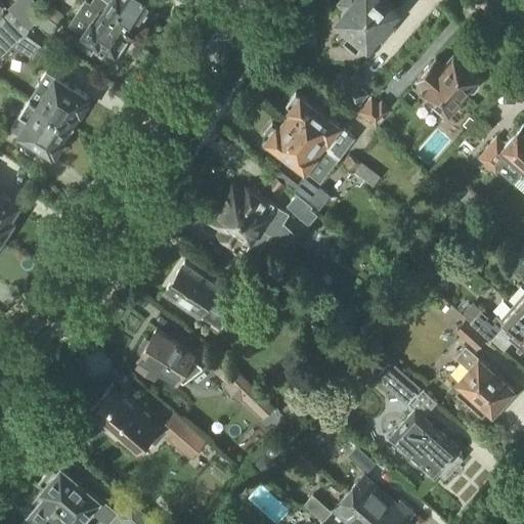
[(13,0),(9,5),(11,7),(30,26),(31,27),(33,23),(35,25),(42,13),(40,11),(27,0),(13,0)]
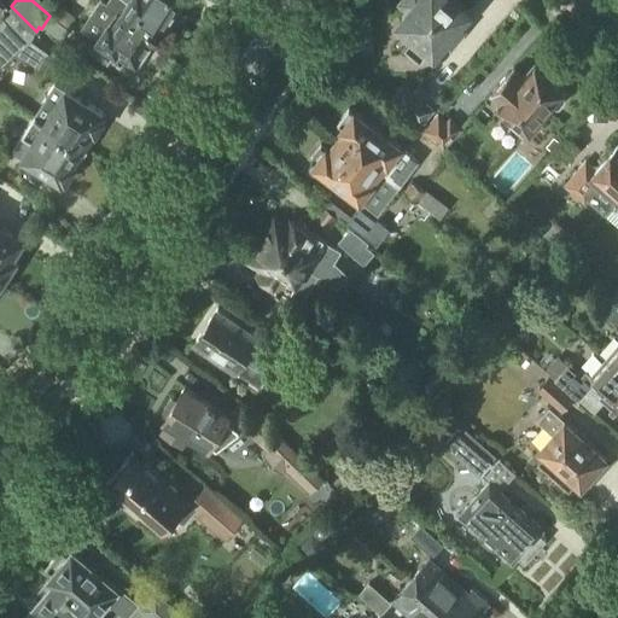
[(163,25),(164,23),(179,0),(126,0),(128,1),(128,3),(163,25)]
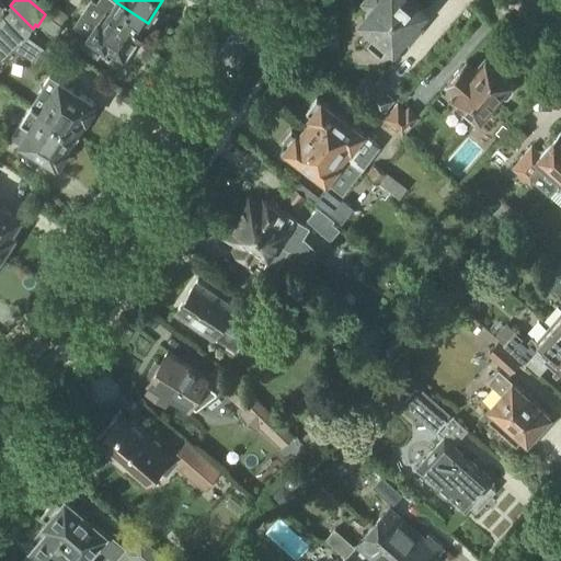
[(424,10),(412,0),(365,0),(364,2),(370,9),(362,20),(376,32),(367,43),(381,55),(390,44),(393,47),(402,36),(409,42),(421,26),(415,21),(424,10)]
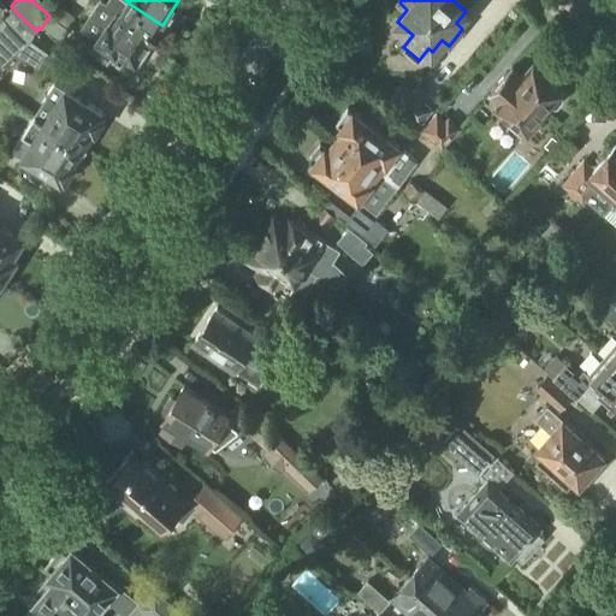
[(95,19),(95,21),(106,28),(98,40),(100,42),(94,52),(107,60),(114,51),(136,65),(163,25),(128,3),(120,15),(116,12),(112,18),(101,11),(95,19)]
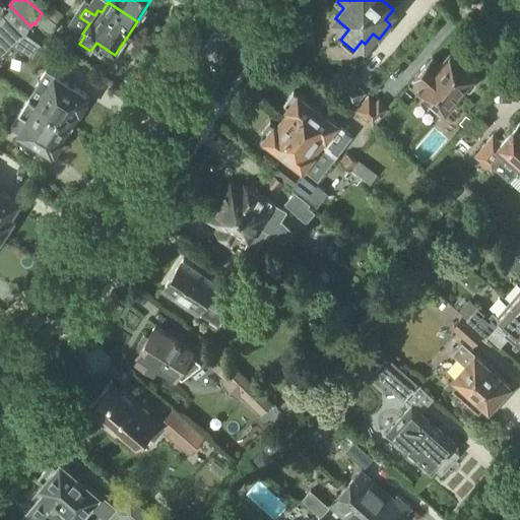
[(0,18),(0,54),(1,55),(29,25),(11,7),(0,18)]
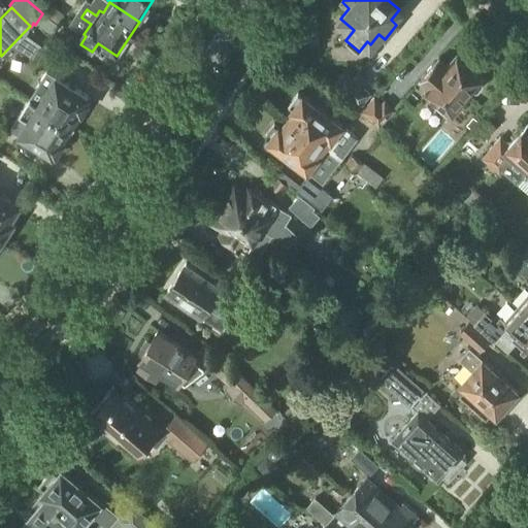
[(53,36),(60,25),(42,13),(35,25),(53,36)]
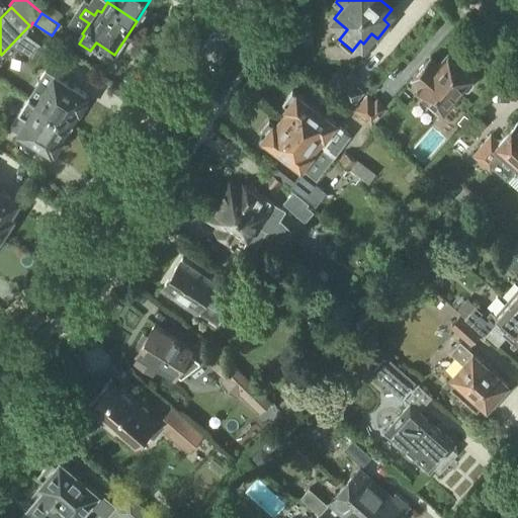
[(36,47),(44,36),(30,26),(22,35),(36,47)]
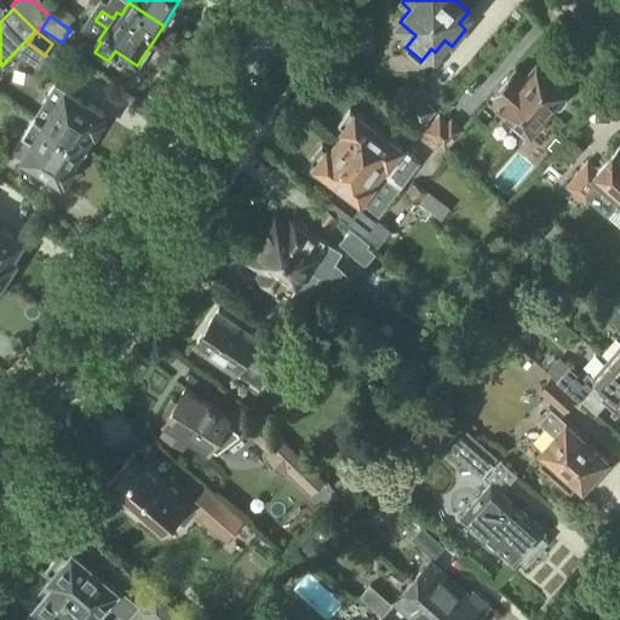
[(567,90),(537,64),(526,76),(515,68),(492,95),(503,104),(501,105),(514,116),(510,121),(526,136),(529,131),(530,132),(554,105),(556,107),(561,107),(567,101),(567,95),(564,92),(567,90)]
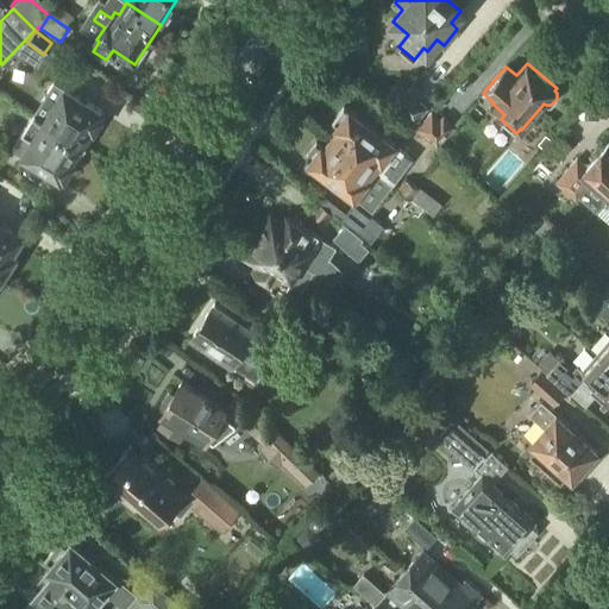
[(382,99),(414,125),(428,107),(420,100),(426,93),(413,81),(407,88),(397,80),(382,99)]
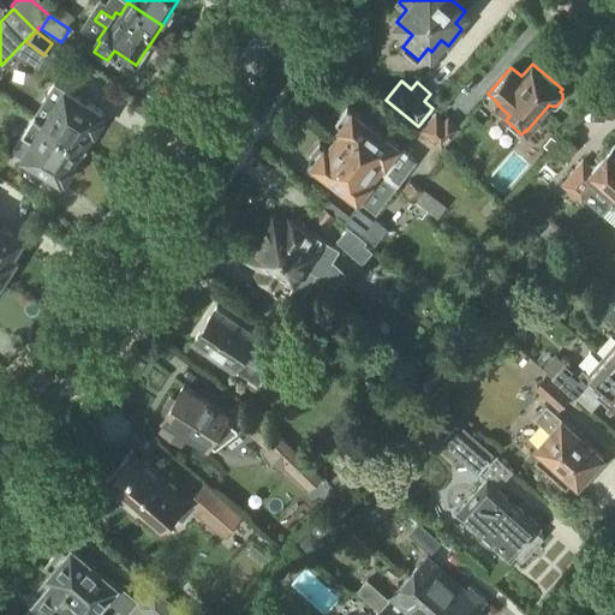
[(85,150),(97,131),(96,130),(103,118),(100,115),(102,113),(54,84),(46,99),(34,118),(85,150)]
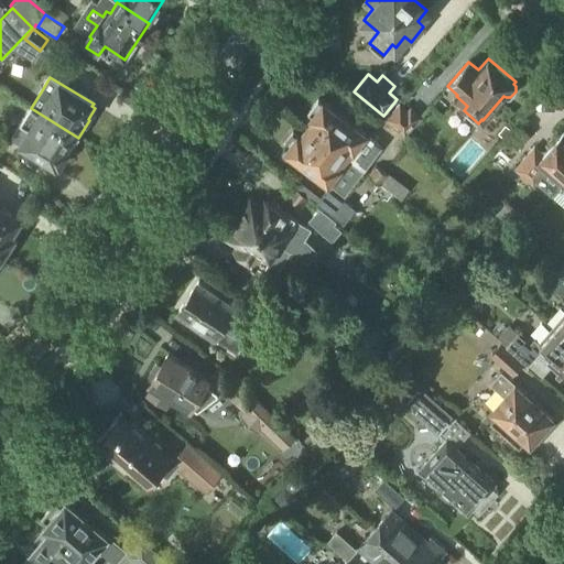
[(322,102),(318,100),(308,114),(312,116),(305,126),(346,158),(346,159),(364,171),(382,148),(323,101),(322,102)]
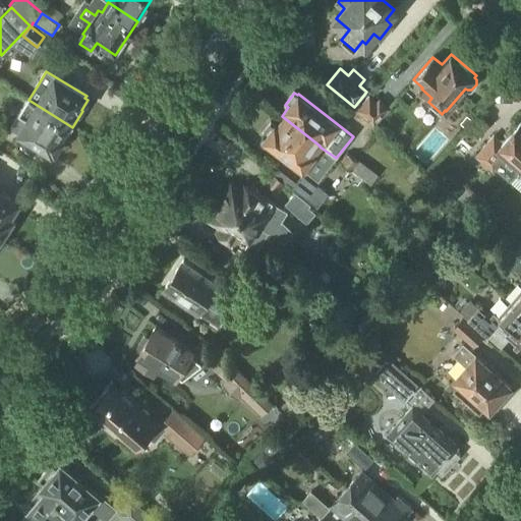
[(375,103),(369,97),(356,111),(367,120),(373,126),(390,109),(380,99),(375,103)]
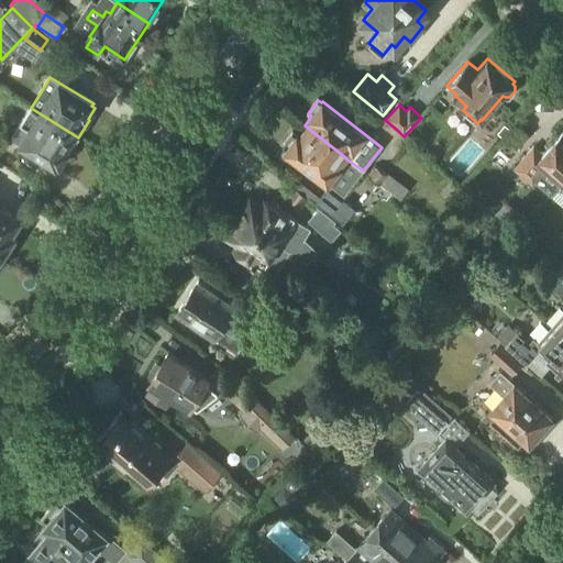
[(78,138),(31,108),(21,124),(20,123),(11,138),(21,144),(55,165),(56,163),(59,165),(67,153),(68,154),(78,138)]
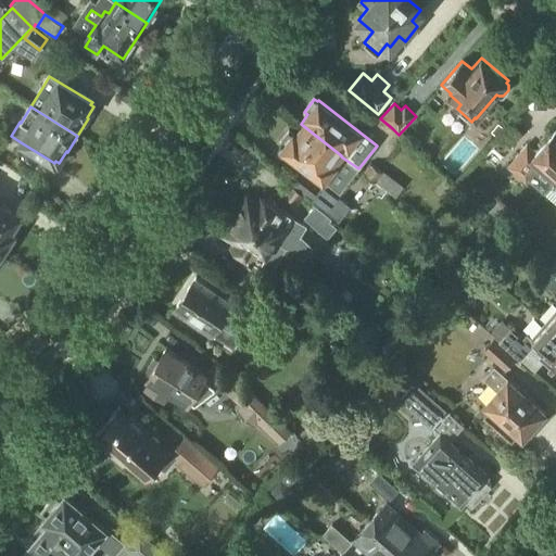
[(510,123),(497,136),(510,149),(523,136),(510,123)]
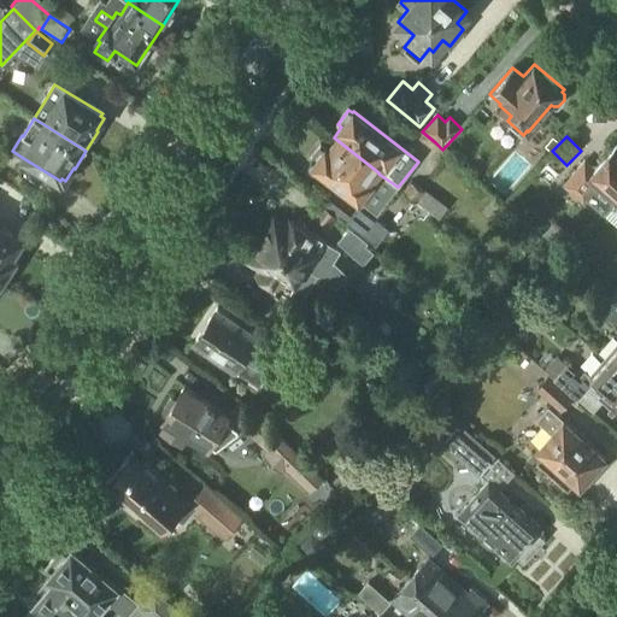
[(371,182),(378,174),(378,172),(334,137),(324,148),(321,146),(310,159),(313,163),(312,165),(363,204),(376,186),(371,182)]
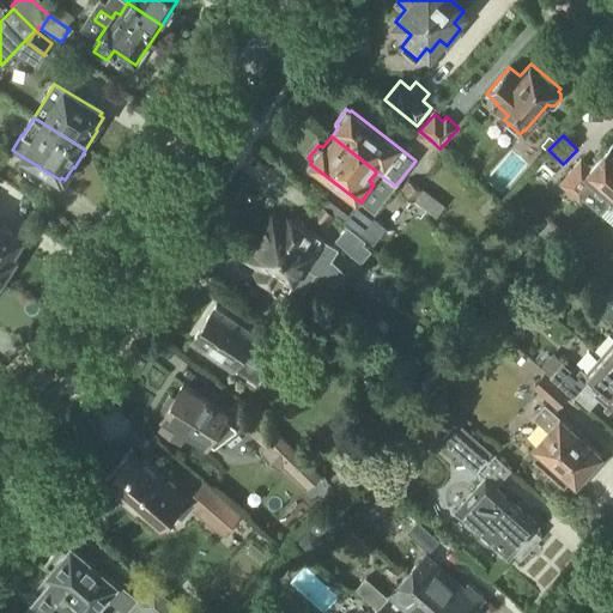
[(612,143),(590,169),(581,159),(559,184),(581,204),(584,198),(600,212),(607,205),(612,198),(612,143)]
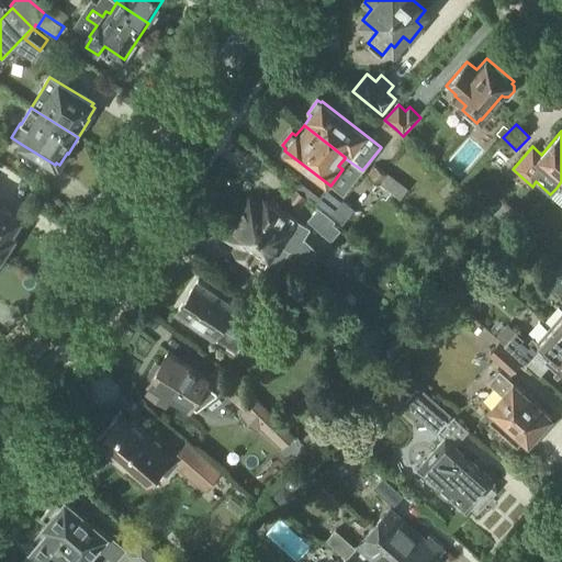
[(386,176),(373,167),(368,175),(380,184),(400,200),(408,189),(388,173),(386,176)]
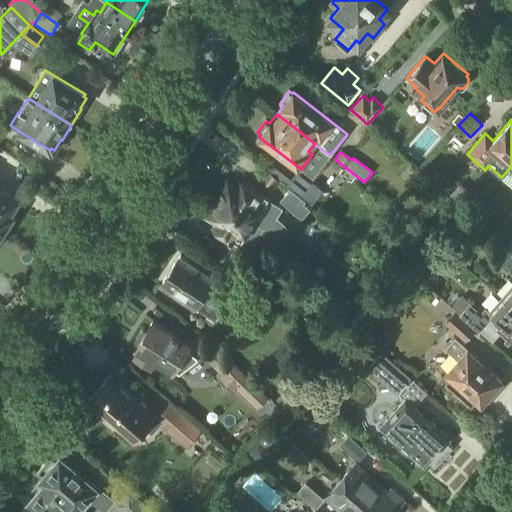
[(511,165),(507,171),(501,177),(501,178),(511,188),(511,165)]
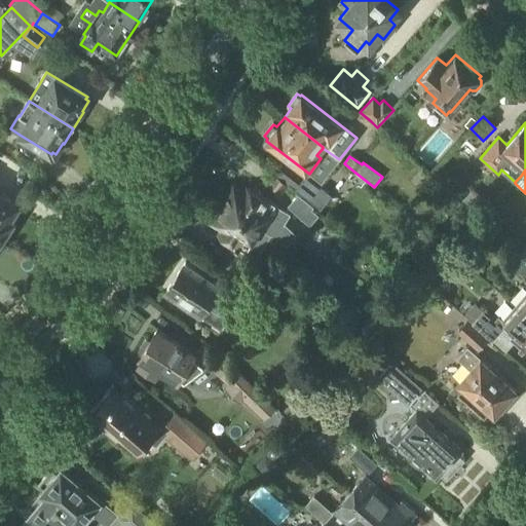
[(332,195),(306,176),(296,189),(322,209),(332,195)]
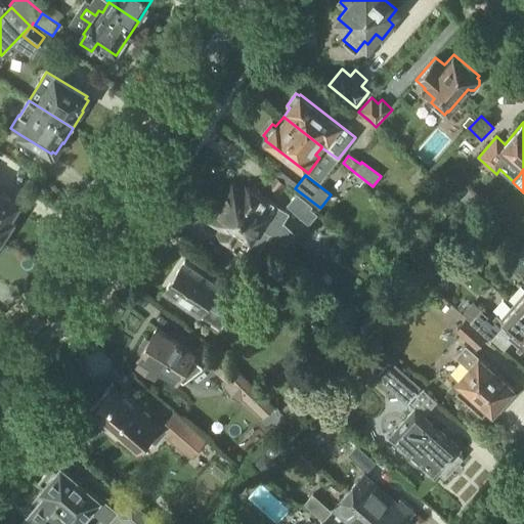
[(286,186),(275,177),(268,185),(278,194),(286,186)]
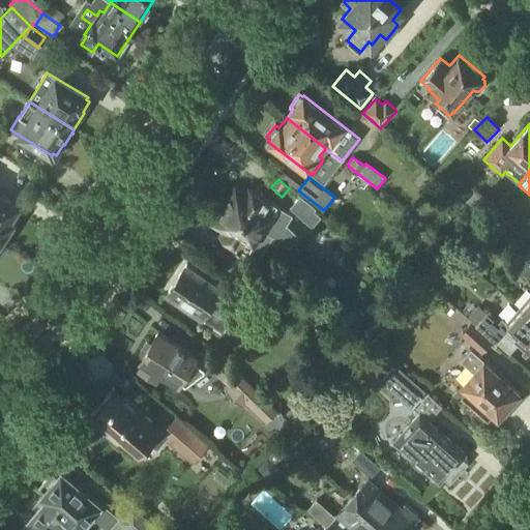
[(247,197),(237,189),(226,207),(273,236),(287,249),(289,245),(291,246),(298,235),(287,225),(293,214),(277,205),(266,198),(265,199),(252,189),(247,197)]
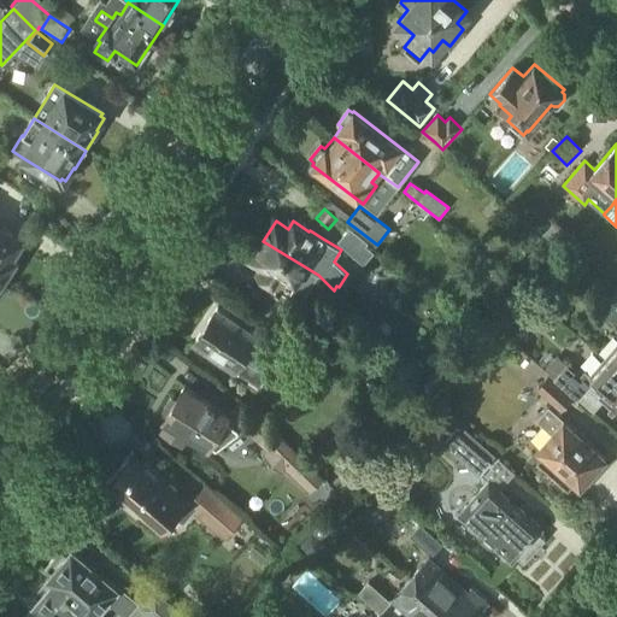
[(0,276),(1,277),(7,278),(13,269),(11,263),(13,259),(10,257),(21,241),(0,227),(0,276)]
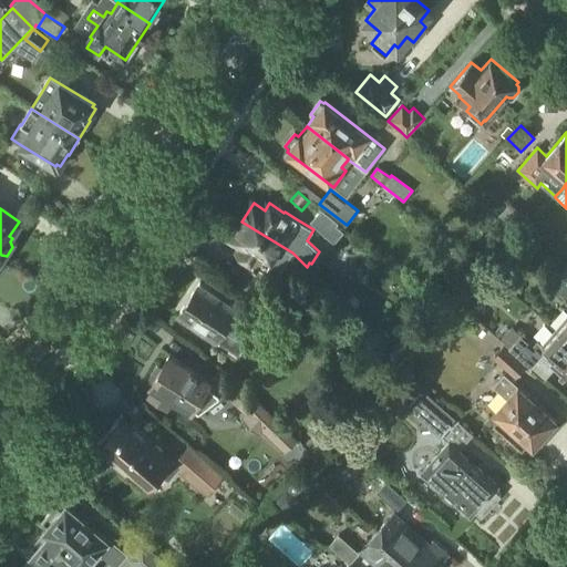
[(310,223),(333,244),(343,233),(336,226),(337,225),(321,210),(310,223)]
